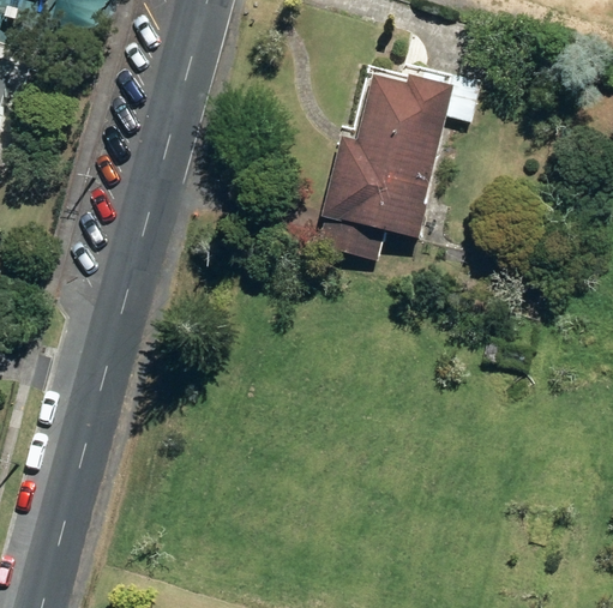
[(460,61),(448,114),(470,120),(484,67),(460,61)]
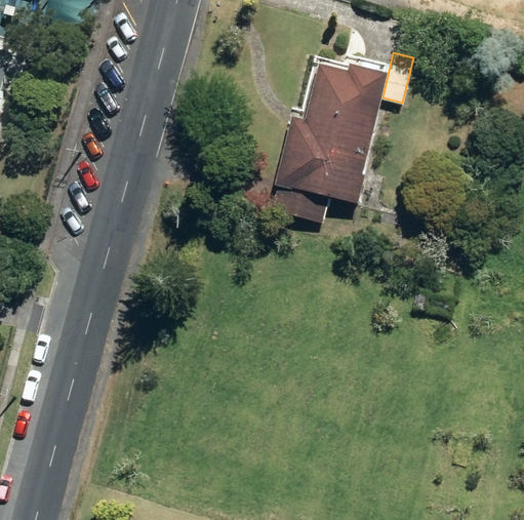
[(274,210),(320,222),(327,196),(357,203),(364,175),(361,174),(387,75),(348,65),(347,70),(318,63),(304,119),(290,116),(273,185),(280,186),(274,210)]
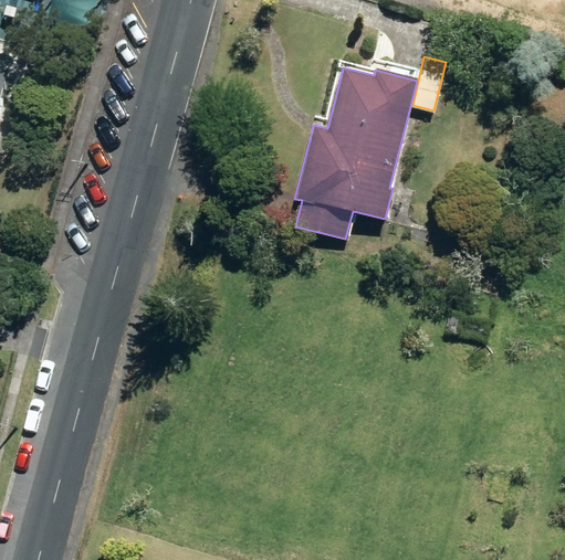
[(0,112),(10,76),(0,74),(0,112)]
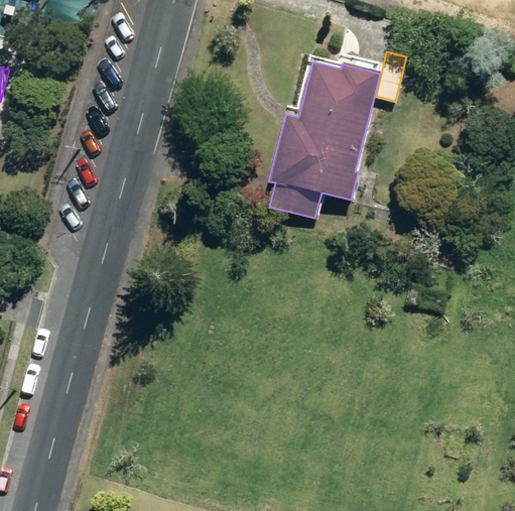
[(385,262),(399,264),(401,252),(387,250),(385,262)]
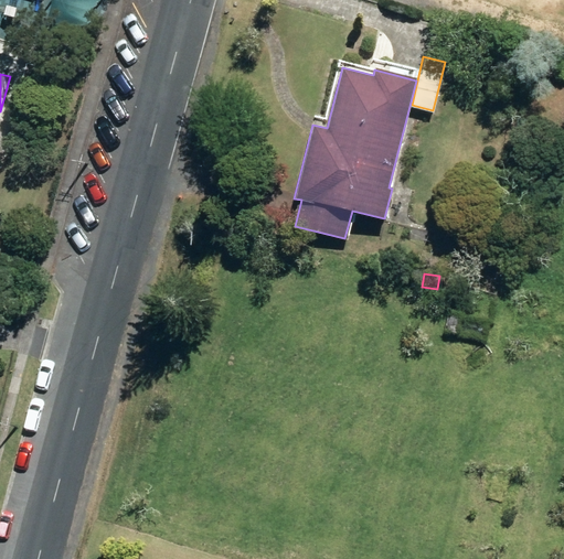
[(444,330),(456,332),(459,314),(447,312),(444,330)]
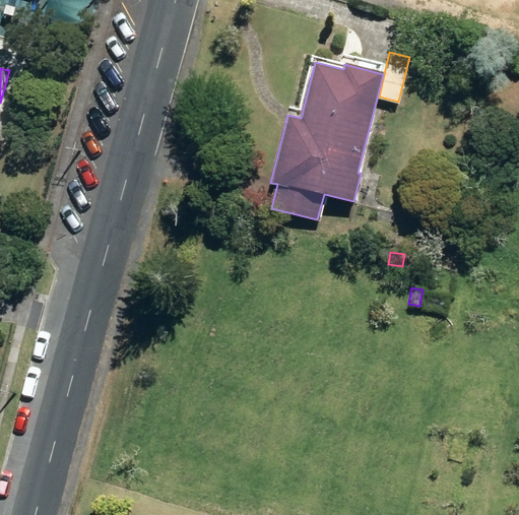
All buildings are outlined.
